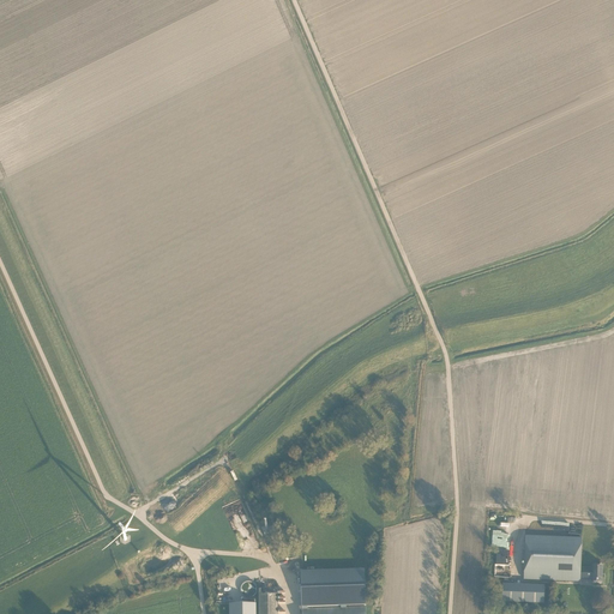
[(209,465),(187,476),(187,477),(182,480),(185,485),(186,485),(212,471),(209,465)]
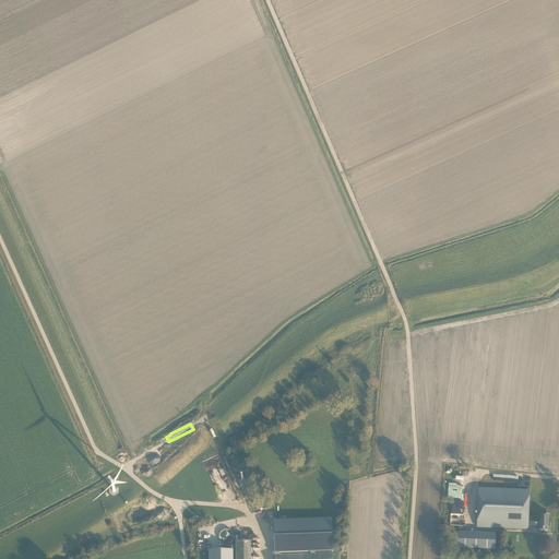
[(539,514),(539,518),(530,518),(531,490),(484,489),(483,527),(528,530),(528,527),(539,527),(539,531),(548,532),(548,515),(539,514)]
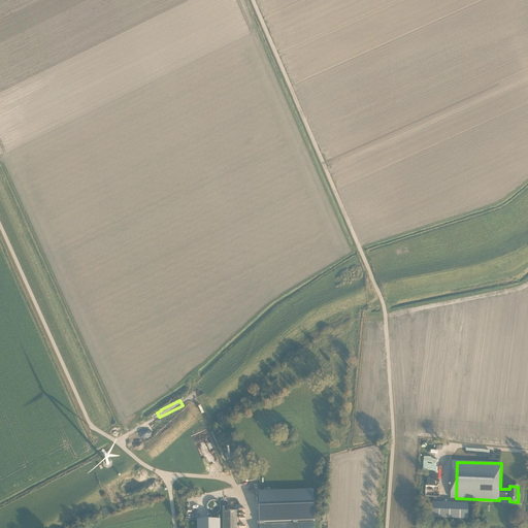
[(315,527),(315,522),(298,523),(298,522),(315,521),(314,490),(282,491),(270,491),(259,492),(259,527),(315,527)]
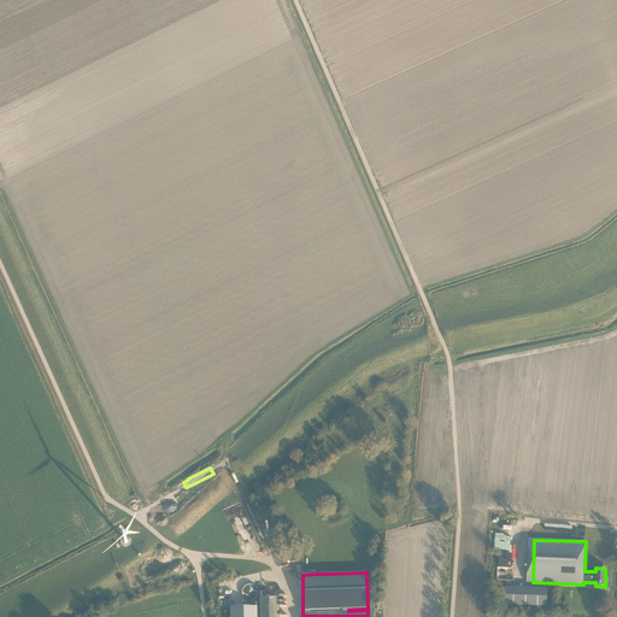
[(553,588),(511,587),(510,605),(552,606),(553,588)]
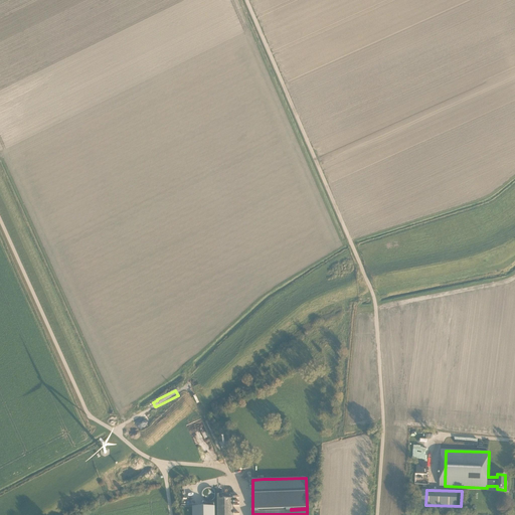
[(234,514),(234,494),(215,494),(215,507),(214,514),(234,514)]
